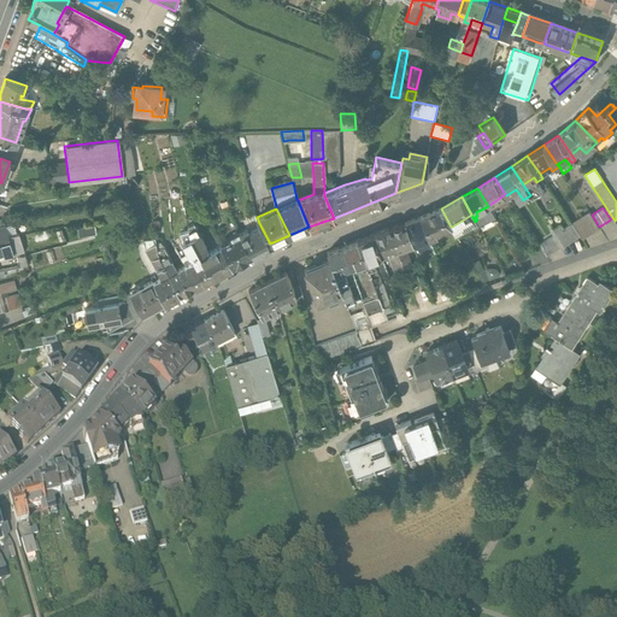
[(441,209),(419,216),(429,239),(436,235),(435,233),(451,227),(441,209)]
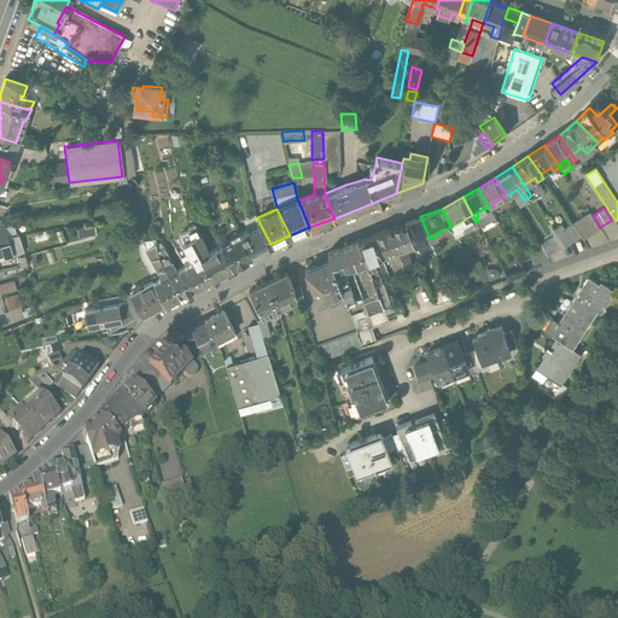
[(587,215),(573,223),(583,239),(598,229),(587,215)]
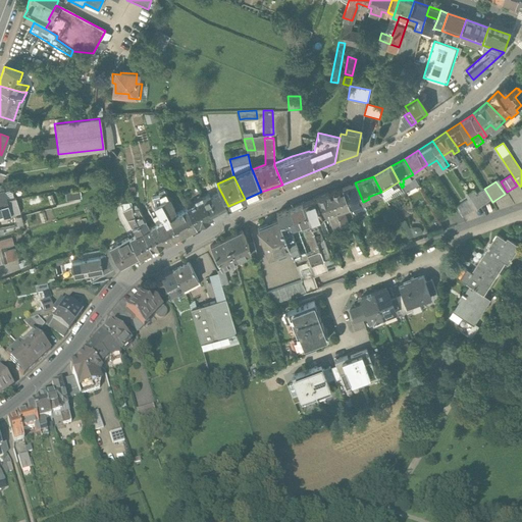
[(355,183),(342,189),(349,206),(353,204),(354,207),(363,203),(363,202),(355,183)]
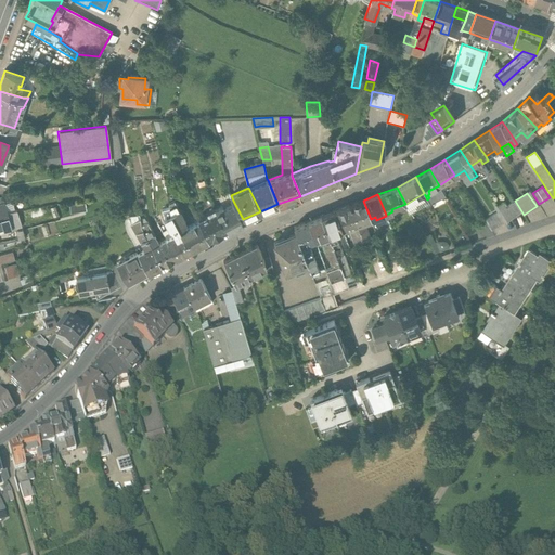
[(230,203),(222,207),(221,204),(215,208),(226,229),(243,219),(233,201),(230,203)]
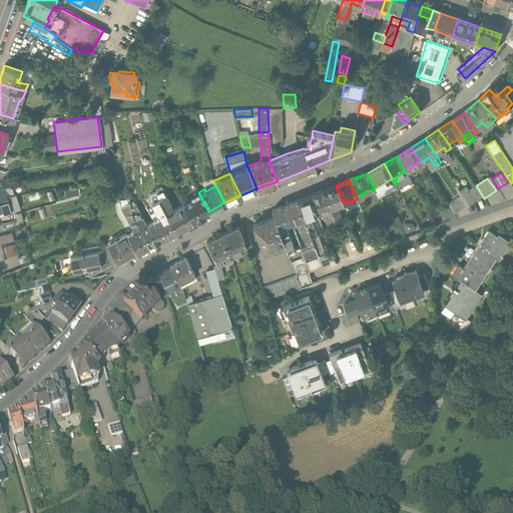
[(336,185),(323,189),(335,220),(341,218),(337,207),(335,204),(343,202),(336,185)]
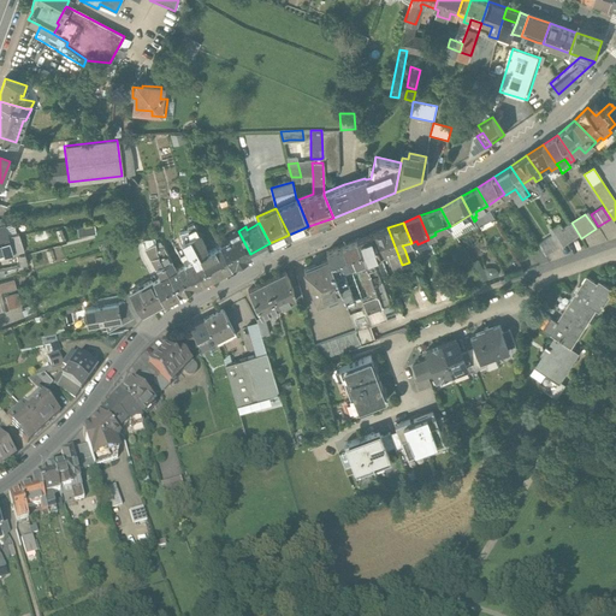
[(569,225),(563,229),(561,225),(552,230),(555,234),(562,246),(576,237),(569,225)]
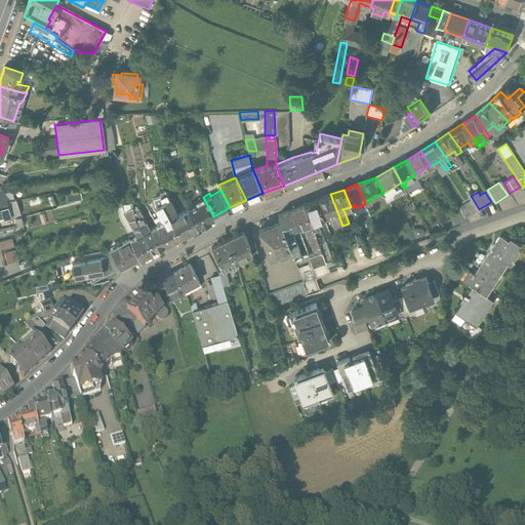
[(330,194),(317,199),(324,219),(326,218),(325,216),(331,214),(330,216),(335,229),(342,226),(330,194)]
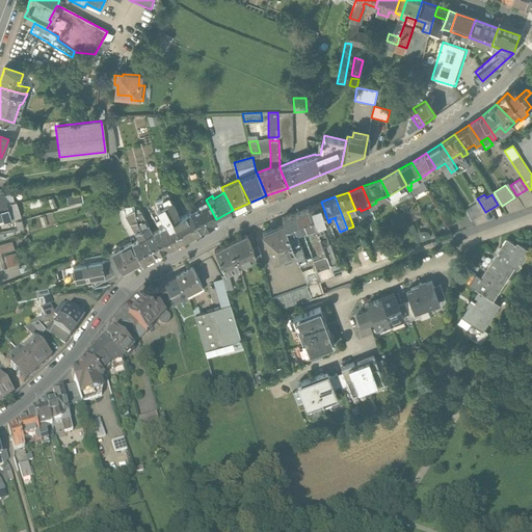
[(206,200),(205,198),(198,203),(200,205),(190,210),(191,211),(201,228),(216,219),(206,200)]
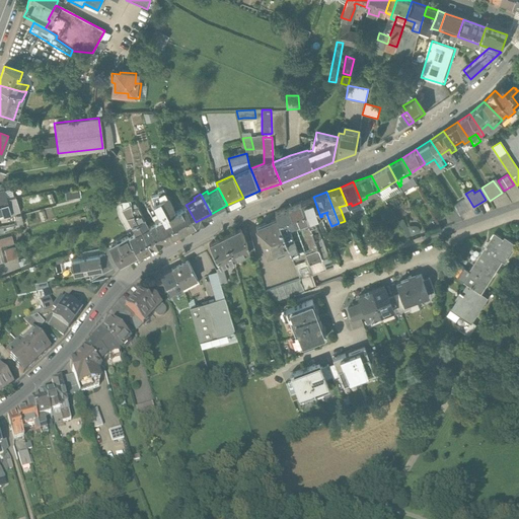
[(196,222),(187,206),(174,212),(173,210),(173,207),(167,196),(160,200),(177,232),(196,222)]
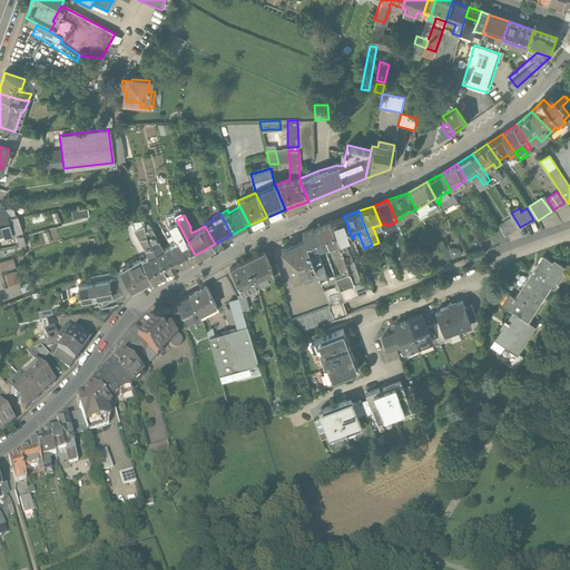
[(9,220),(0,223),(0,237),(12,235),(11,231),(21,228),(18,216),(8,217),(9,220)]
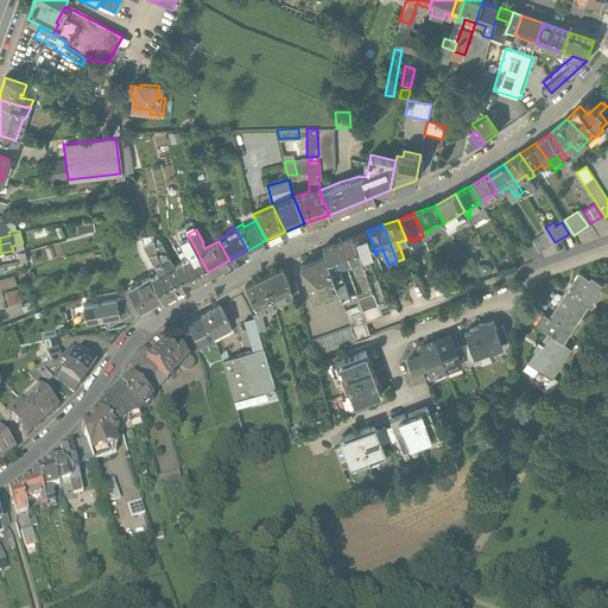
[(384,299),(368,258),(366,254),(372,252),(373,255),(375,254),(367,230),(352,236),(375,302),(377,303),(384,299)]
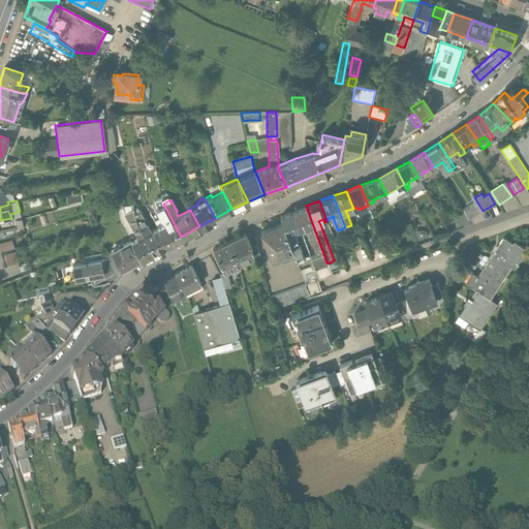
[(476,200),(462,210),(468,219),(483,211),(476,200)]
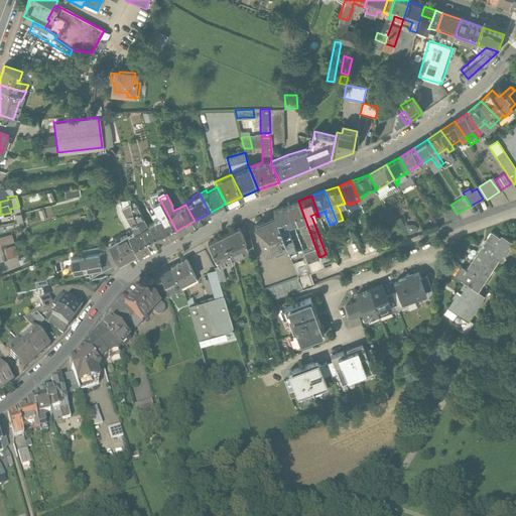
[(176,231),(159,199),(153,203),(157,211),(160,213),(163,217),(154,222),(163,238),(176,231)]
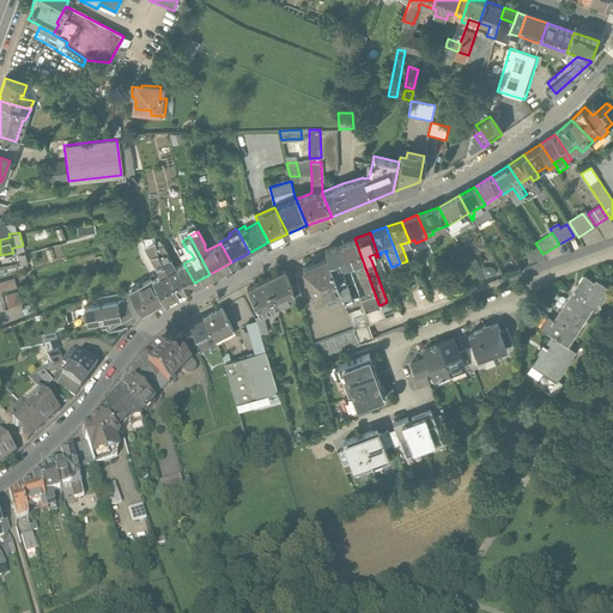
[(378,304),(354,238),(340,244),(347,265),(350,271),(357,268),(368,296),(360,299),(364,308),(365,309),(378,304)]
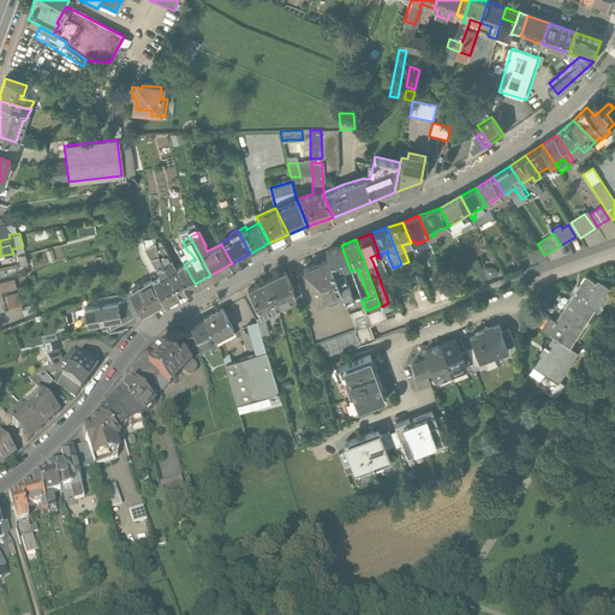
[(348,266),(341,245),(326,251),(328,258),(340,290),(344,288),(347,286),(342,272),(340,269),(348,266)]
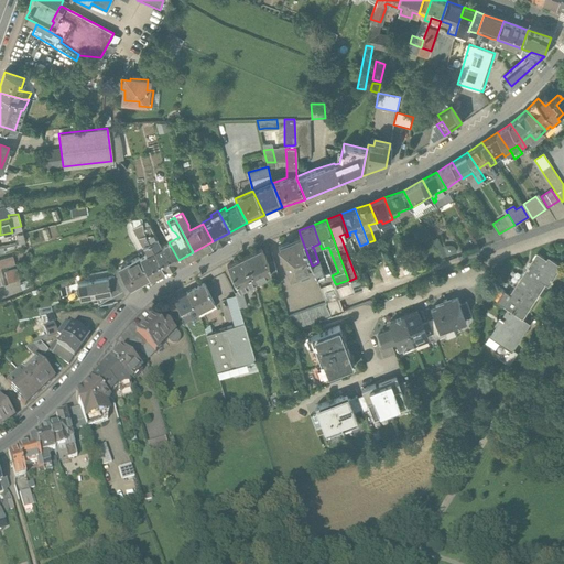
[(301,237),(278,246),(284,263),(289,275),(306,268),(305,268),(312,266),(301,237)]
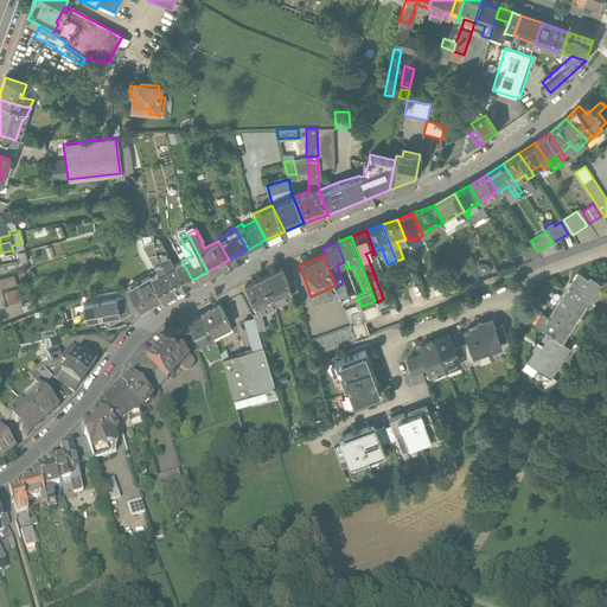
[(180,259),(165,267),(177,288),(192,280),(181,261),(180,259)]
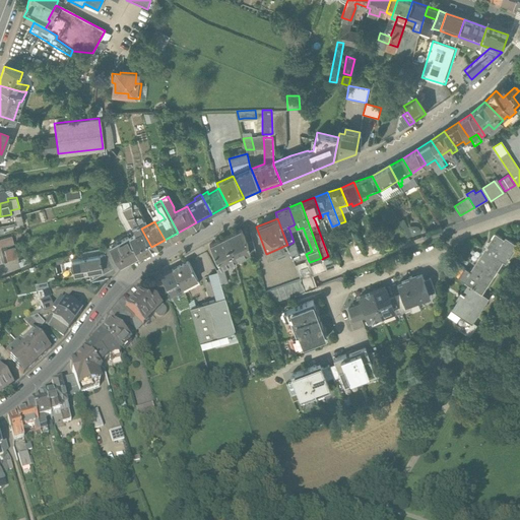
[(141,229),(131,235),(130,233),(127,234),(128,236),(138,254),(151,247),(141,229)]
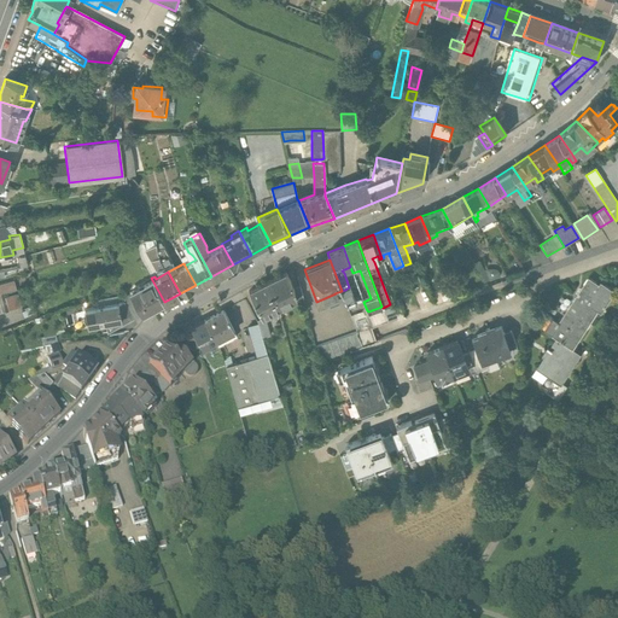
[(286,272),(266,281),(278,305),(296,297),(291,287),(293,286),(286,272)]
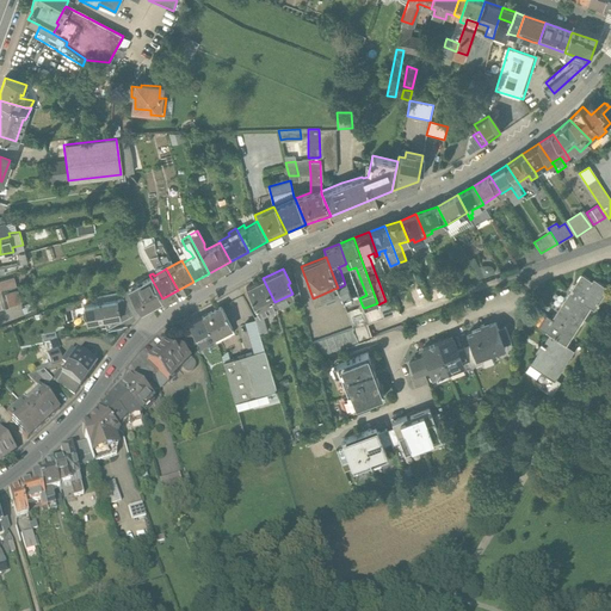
[(582,273),(553,319),(547,315),(538,326),(545,329),(544,329),(550,333),(567,344),(591,306),(594,308),(609,287),(594,277),(593,279),(582,273)]
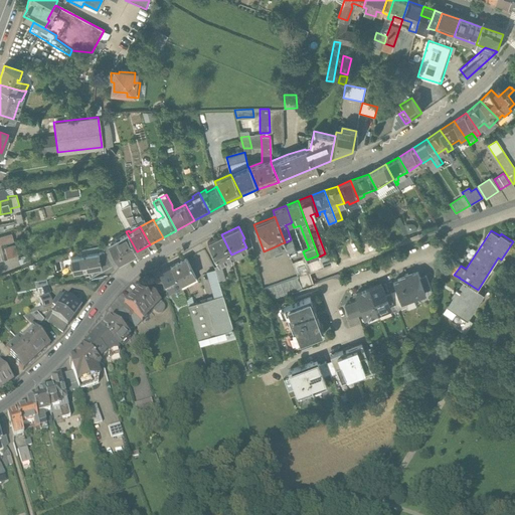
[(127,233),(108,243),(118,261),(118,262),(137,251),(127,233)]
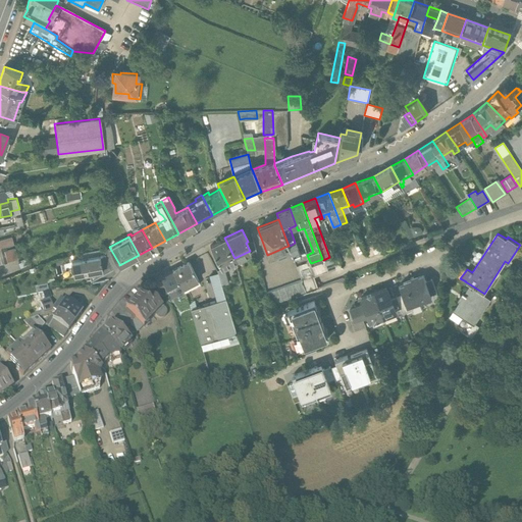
[(224,238),(210,245),(221,267),(236,260),(236,259),(235,258),(224,238)]
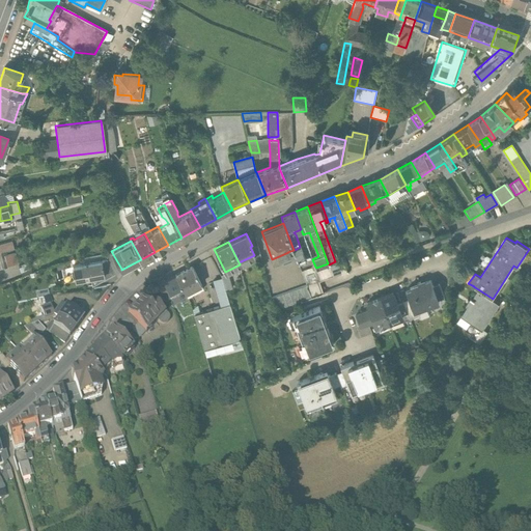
[(257,245),(252,246),(250,247),(254,255),(255,258),(260,256),(257,245)]
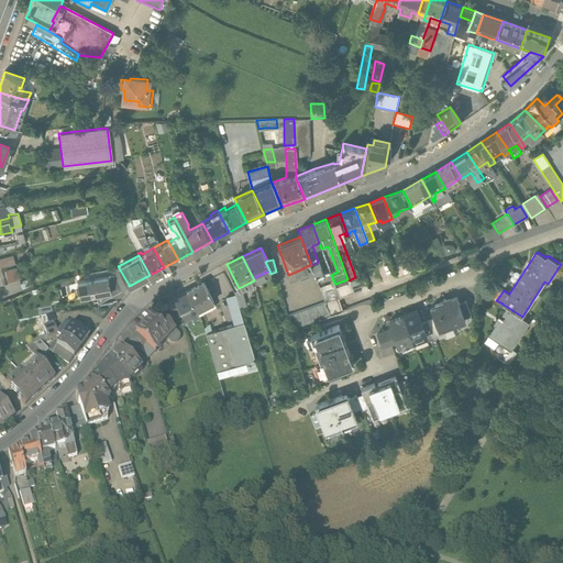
[(319,265),(316,266),(315,264),(311,265),(316,276),(323,273),(319,265)]
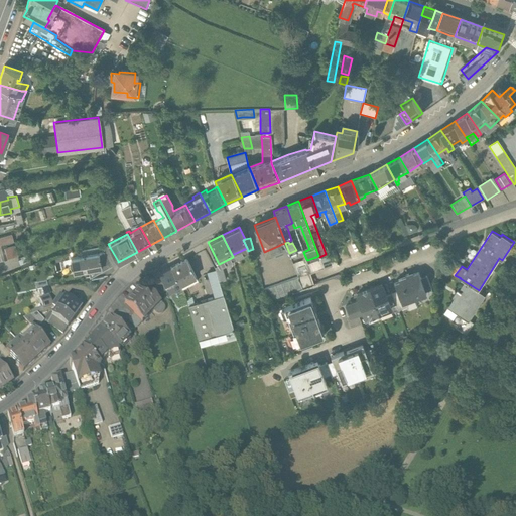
[(118,261),(108,244),(102,247),(104,251),(110,261),(111,264),(118,261)]
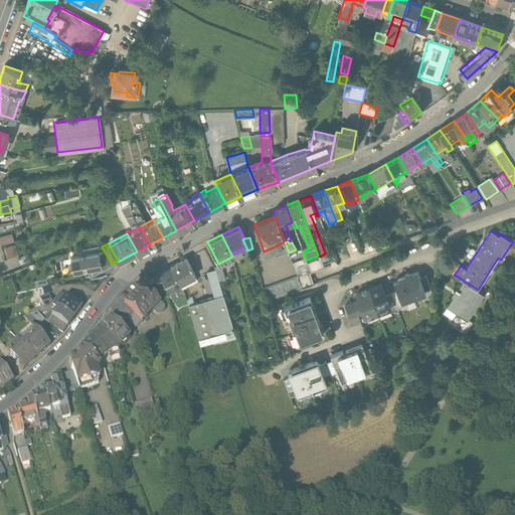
[(296,249),(289,252),(291,260),(296,269),(301,267),(299,262),(306,259),(303,251),(301,246),(296,249)]
